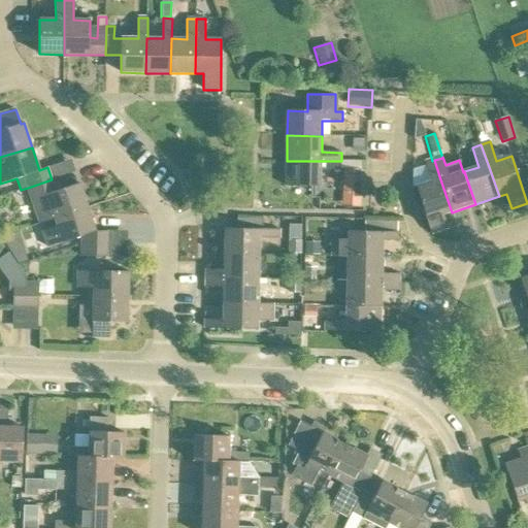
[(444,215),(452,212),(440,179),(434,160),(432,161),(426,163),(432,183),(417,188),(433,235),(449,230),(444,215)]
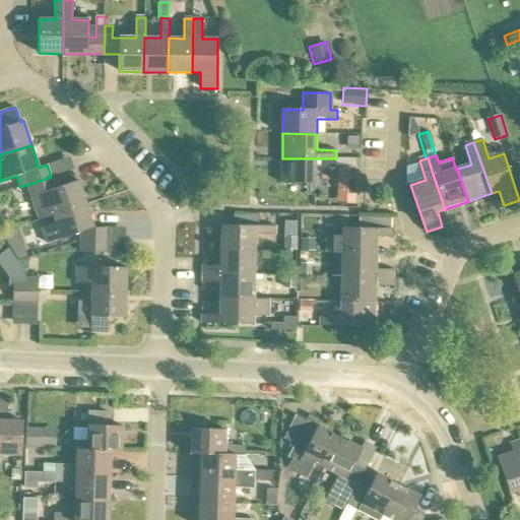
[(336,168),(336,158),(317,158),(282,158),(282,183),(316,184),(316,168),(336,168)]
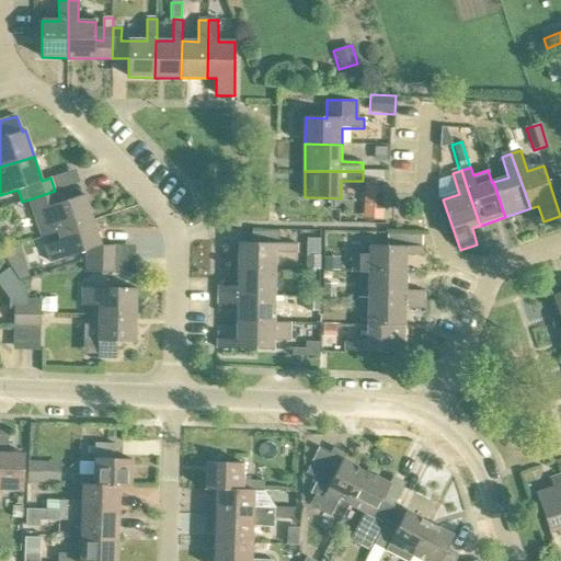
[(386,181),(368,180),(366,219),(384,220),(386,181)]
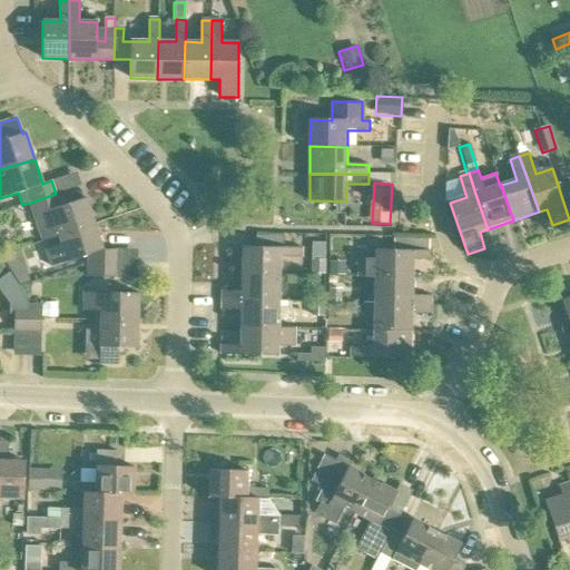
[(60,207),(56,194),(30,203),(43,242),(59,236),(95,225),(86,198),(60,207)]
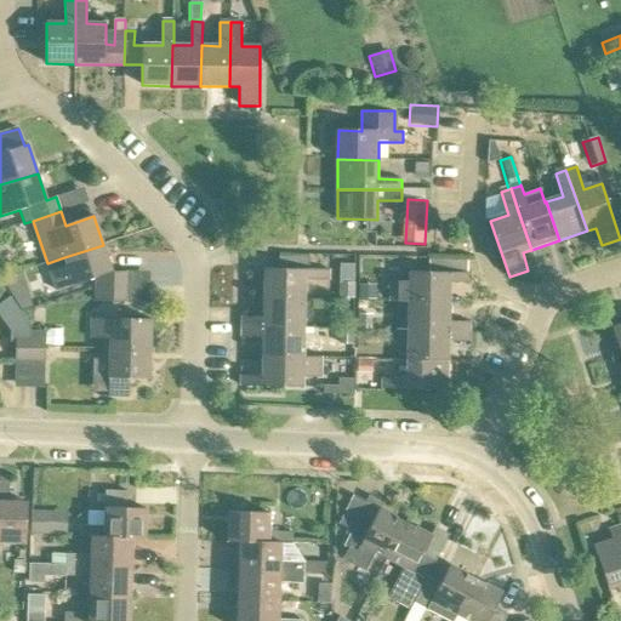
[(96,288),(125,288),(125,273),(113,273),(103,245),(64,257),(68,266),(50,272),(56,291),(96,278),(96,288)]
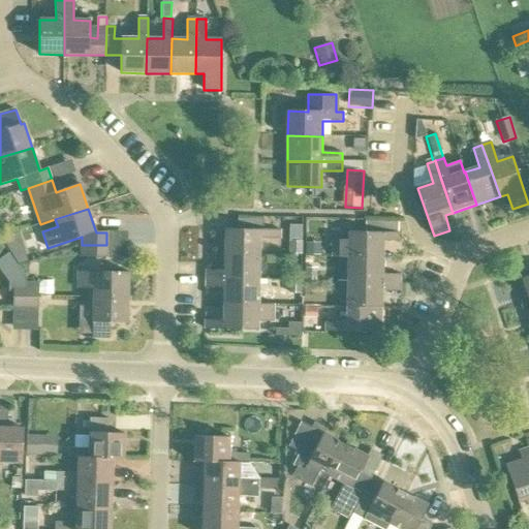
[(226,255),(260,255),(260,239),(281,240),(281,230),(226,229),(226,255)]
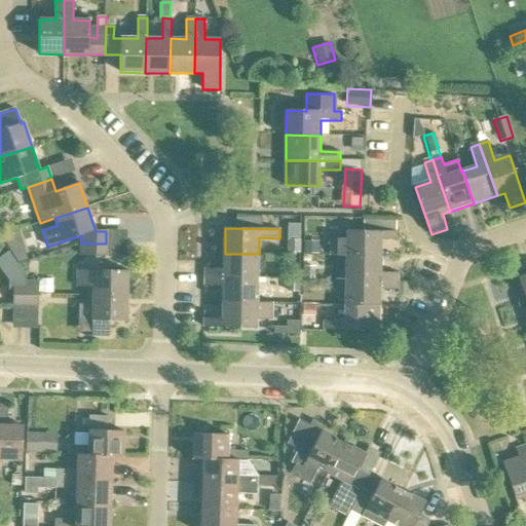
[(347,256),(381,257),(382,239),(400,240),(400,231),(396,231),(363,230),(347,230),(347,238),(332,239),(332,256),(337,256),(347,256)]
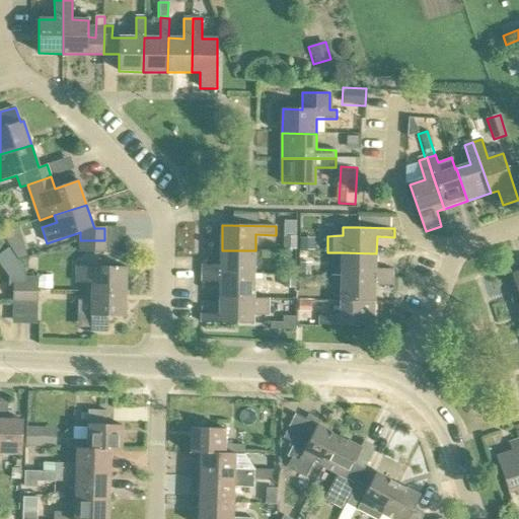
[(296,250),(296,238),(284,237),(283,250),(296,250)]
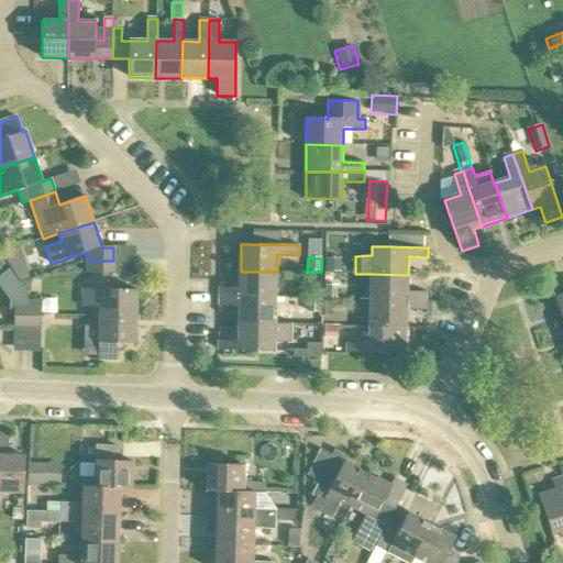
[(113,274),(113,261),(87,261),(87,274),(113,274)]
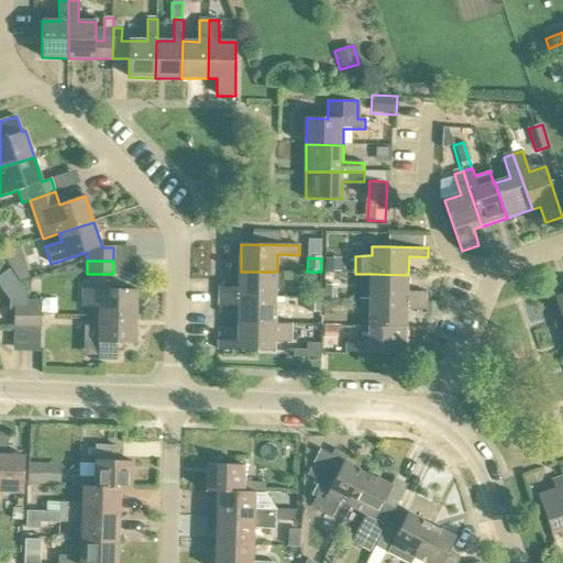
[(28,278),(24,266),(11,271),(19,282),(28,278)]
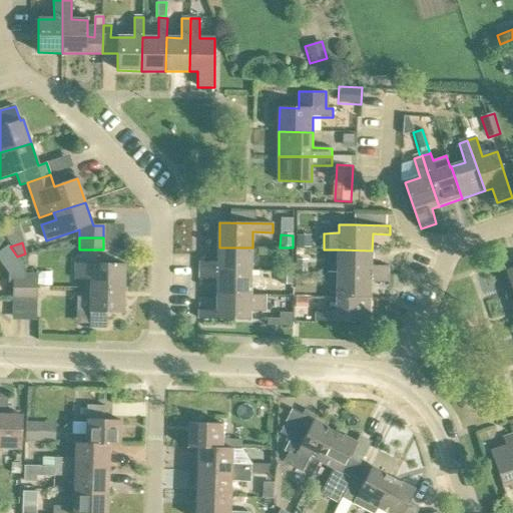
[(251,272),(252,247),(219,247),(218,263),(200,263),(200,271),(251,272)]
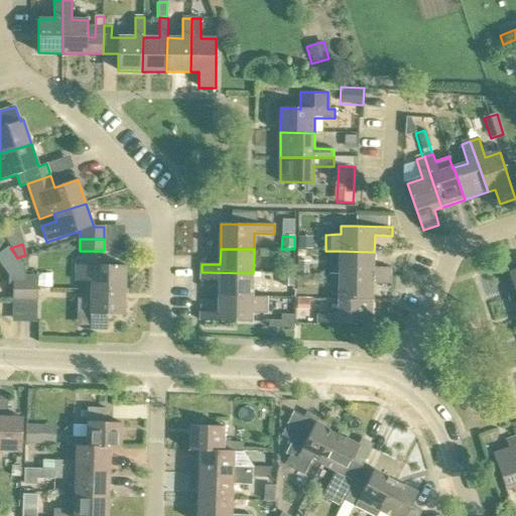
[(374,267),(374,252),(341,251),(340,275),(391,276),(392,268),(374,267)]
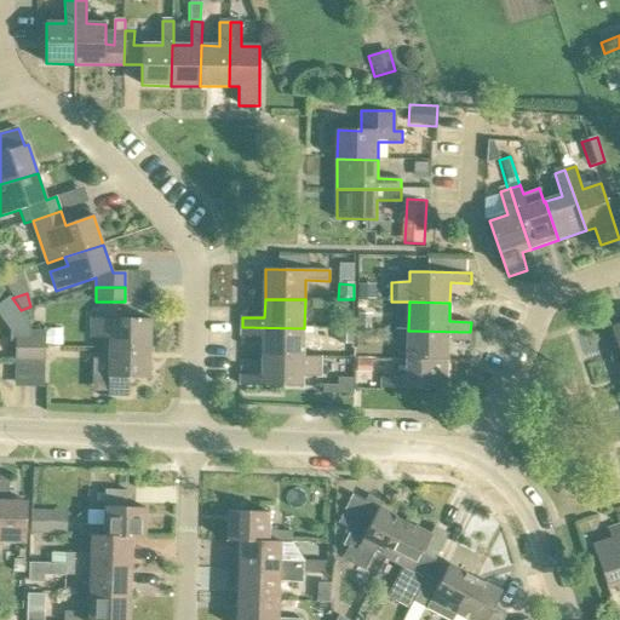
[(372,315),(359,314),(357,331),(372,332),(372,315)]
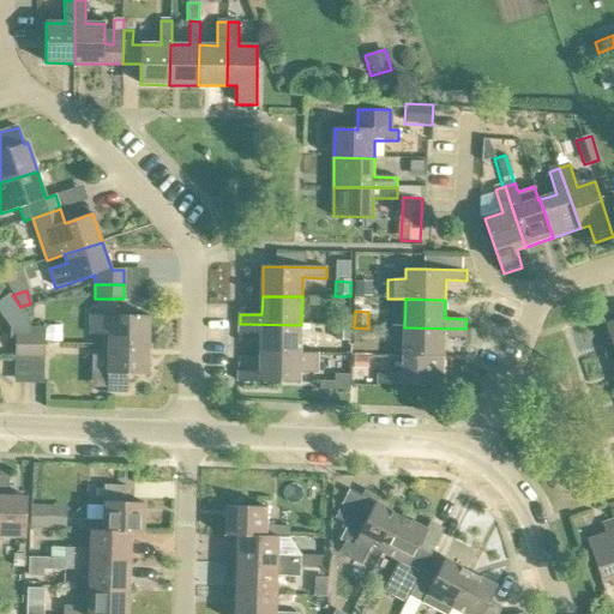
[(102,345),(149,345),(150,317),(91,315),(90,335),(102,336),(102,345)]
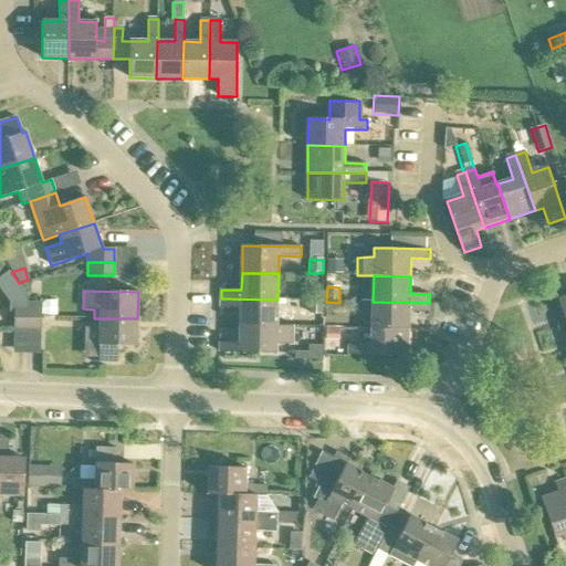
[(278,326),(278,300),(221,299),(221,307),(241,307),(240,325),(278,326)]
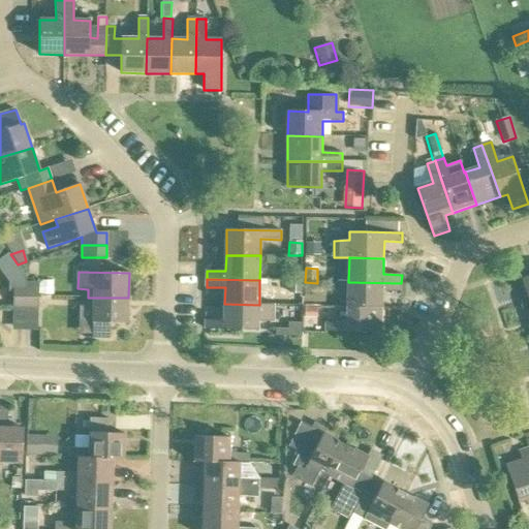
[(301,306),(302,281),(289,281),(288,305),(301,306)]
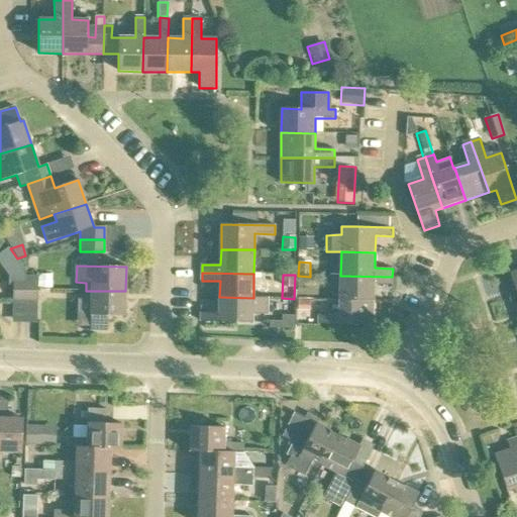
[(392,285),(392,277),(340,276),(340,300),(374,301),(374,285),(392,285)]
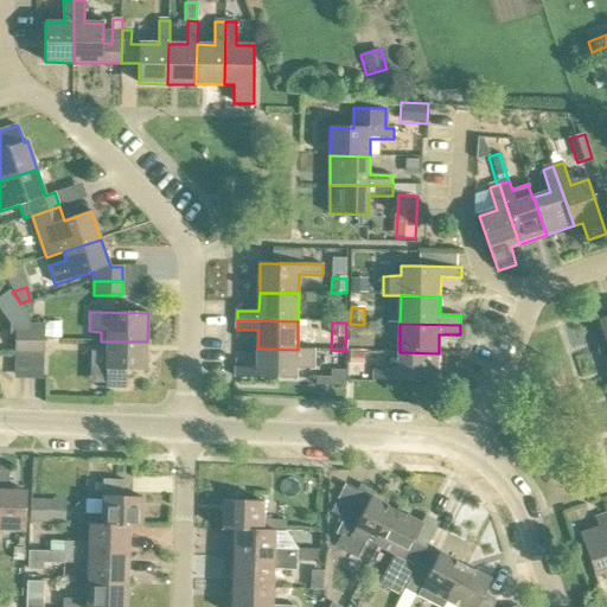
[(16,325),(16,353),(30,353),(31,326),(16,325)]
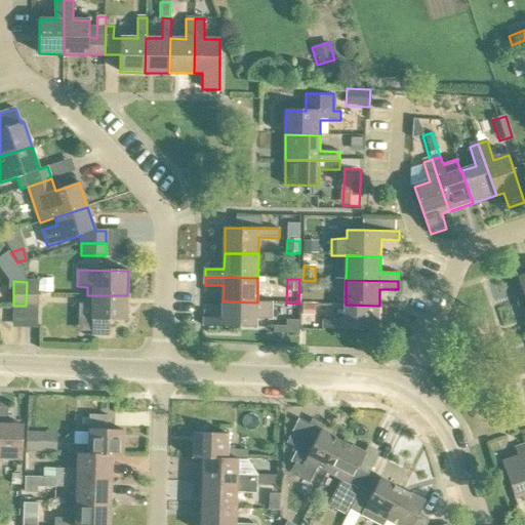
[(27,282),(26,306),(39,307),(39,282),(27,282)]
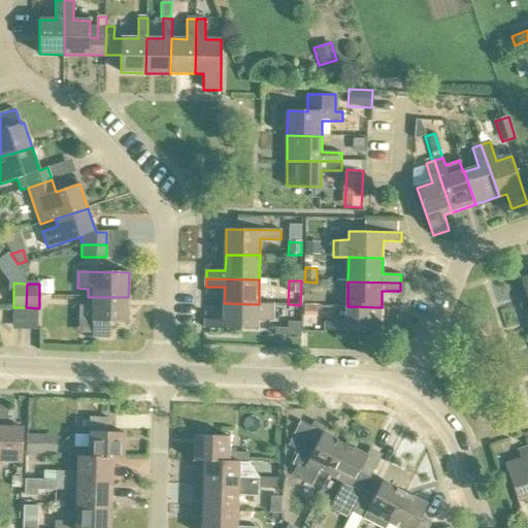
[(128,323),(128,297),(88,297),(88,306),(93,306),(93,338),(110,338),(110,323),(128,323)]
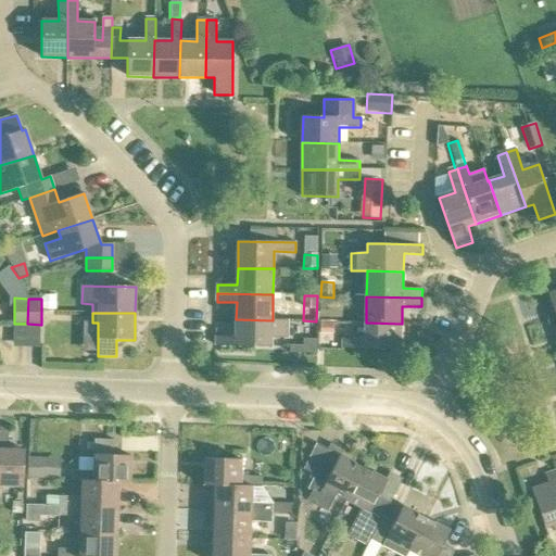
[(289,320),(273,320),(236,319),(236,337),(217,337),(217,345),(273,346),(273,338),(289,338),(289,320)]
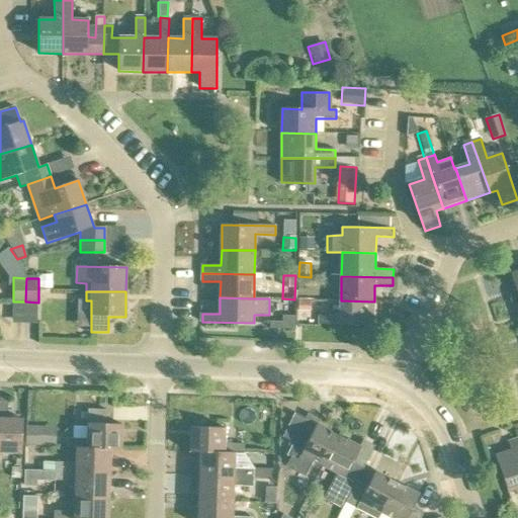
[(314,299),(298,299),(297,311),(310,311),(311,305),(314,305),(314,299)]
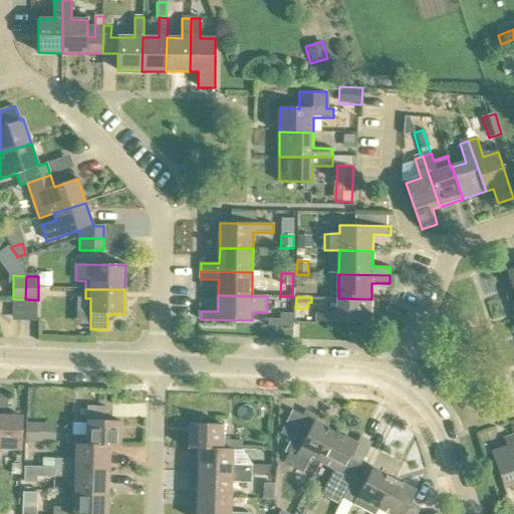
[(372,323),(371,299),(338,298),(337,314),(318,313),(318,322),(372,323)]
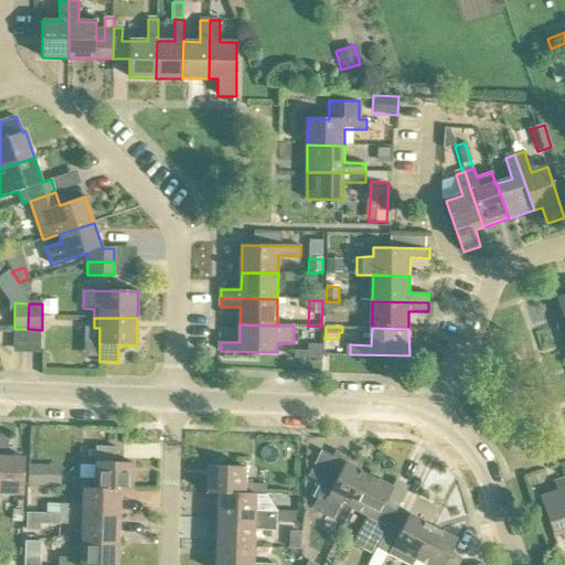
[(294,358),(321,359),(322,344),(307,344),(307,351),(294,351),(294,358)]
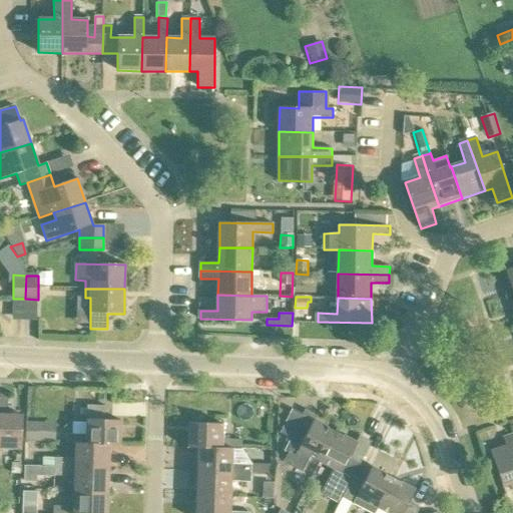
[(0,394),(0,447),(20,449),(21,415),(6,415),(6,395),(0,394)]
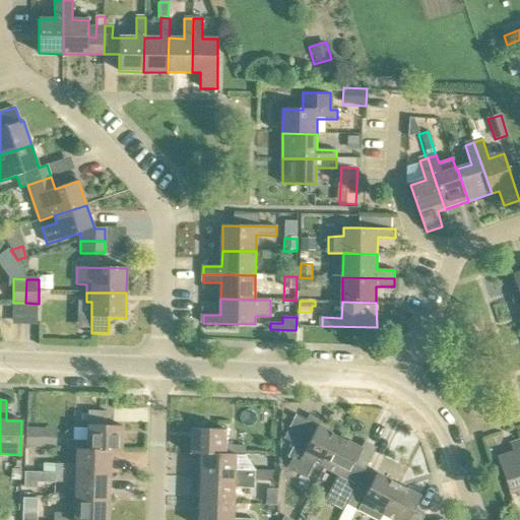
[(110,451),(120,452),(121,426),(106,426),(107,411),(87,411),(86,441),(66,440),(66,450),(75,450),(75,449),(110,451)]
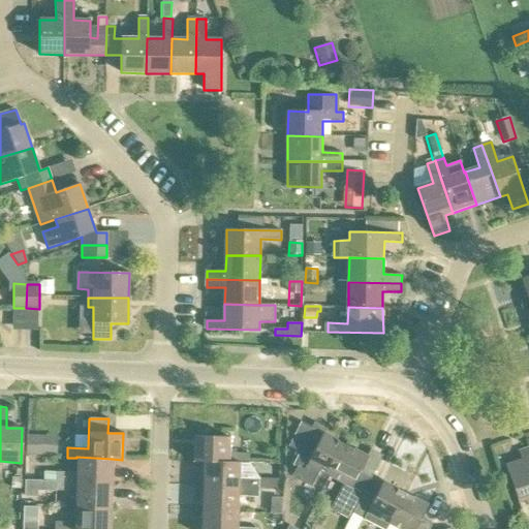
[(329,476),(344,445),(322,434),(319,438),(309,432),(291,465),(298,468),(293,476),(310,486),(318,470),(329,476)]
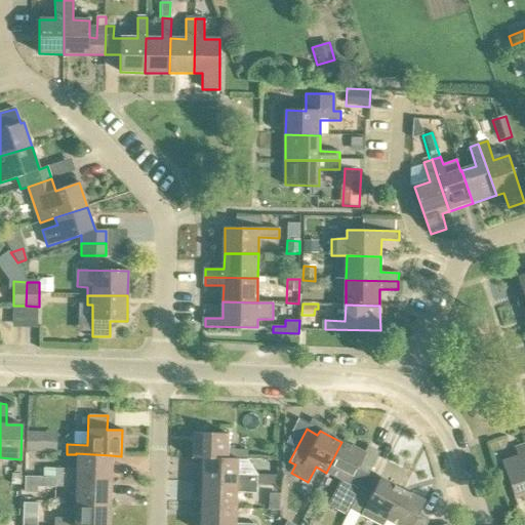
[(25,452),(55,453),(56,432),(25,432),(25,452)]
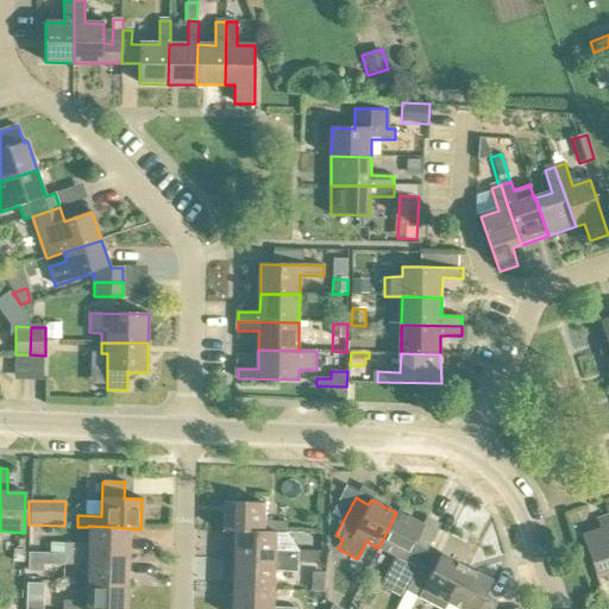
[(234,532),(274,533),(286,534),(286,522),(262,521),(263,503),(223,502),(221,532),(234,532)]
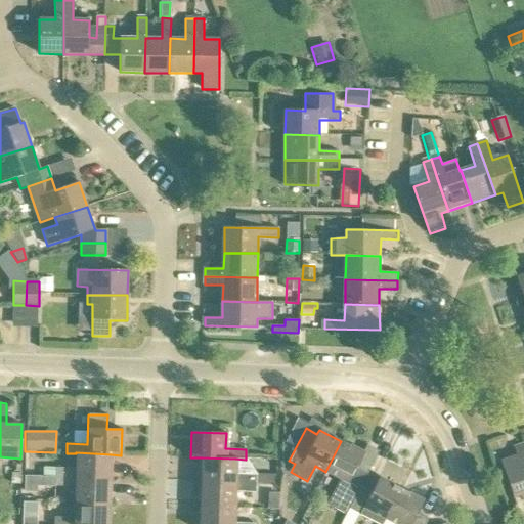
[(348,509),(360,486),(367,473),(356,467),(363,452),(341,441),(325,472),(339,479),(326,504),(345,515),(348,509)]
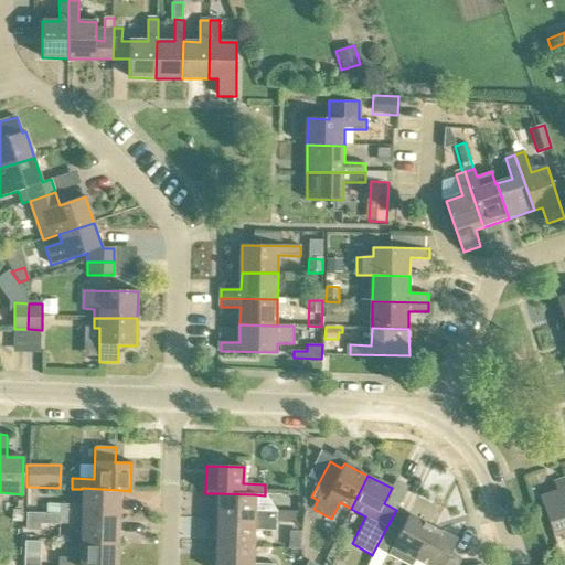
[(554,539),(564,534),(564,477),(552,481),(555,492),(540,497),(541,501),(554,539)]
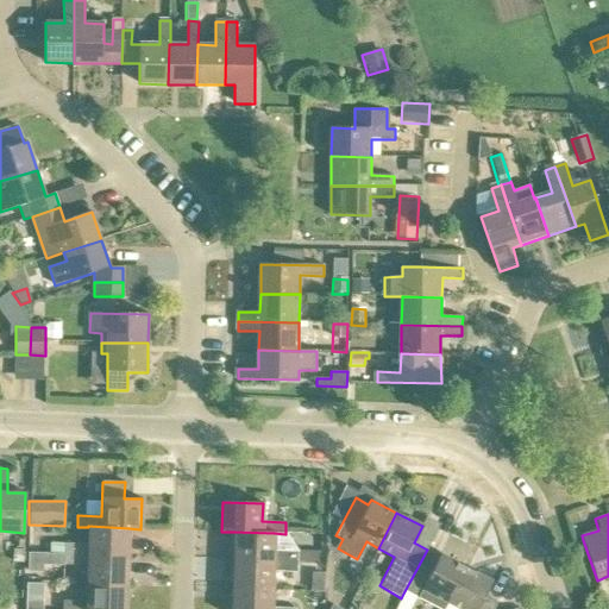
[(127,557),(129,528),(88,526),(88,527),(88,544),(51,542),(50,554),(64,556),(127,557)]
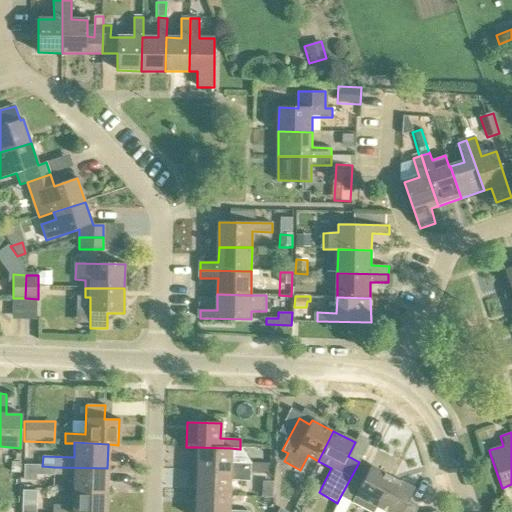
[(196,470),(249,472),(250,463),(240,449),(230,448),(197,447),(196,470)]
